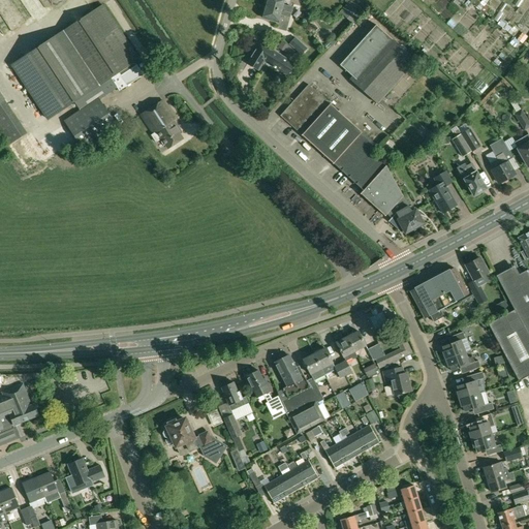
[(267,0),(266,7),(281,11),(284,0),(267,0)]
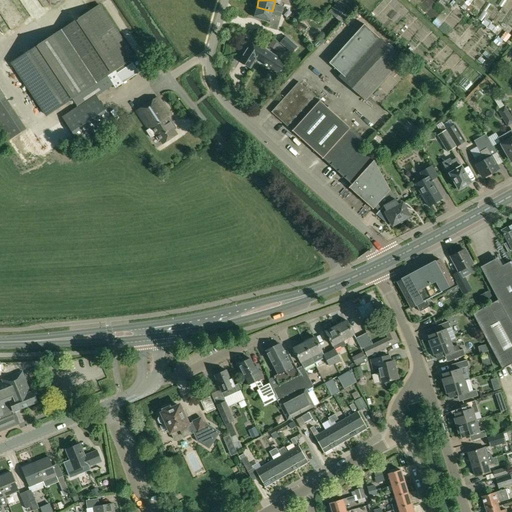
[(341,1),(330,14),(341,24),(349,14),(345,10),(348,7),(341,1)]
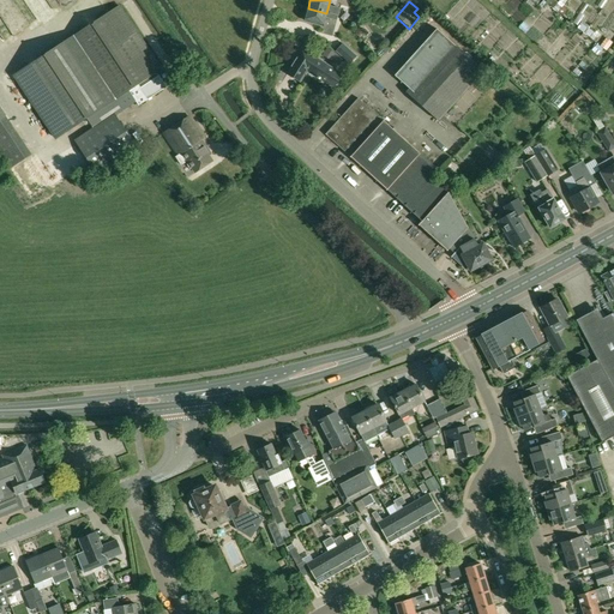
[(119,6),(14,76),(56,138),(128,90),(138,106),(145,101),(154,114),(175,100),(160,77),(163,73),(119,6)]
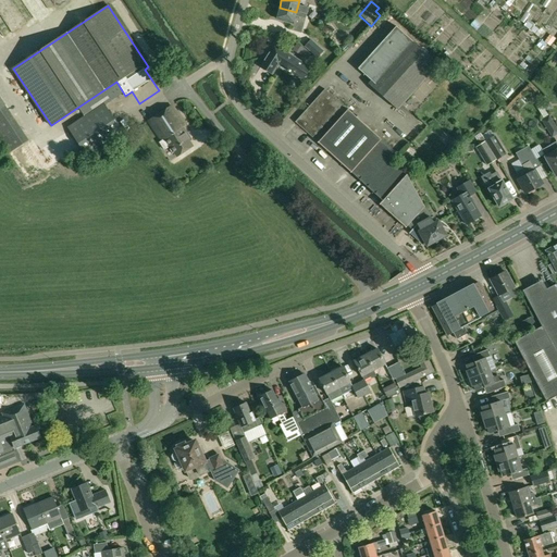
[(296,12),(280,8),(276,19),(293,24),(296,12)]
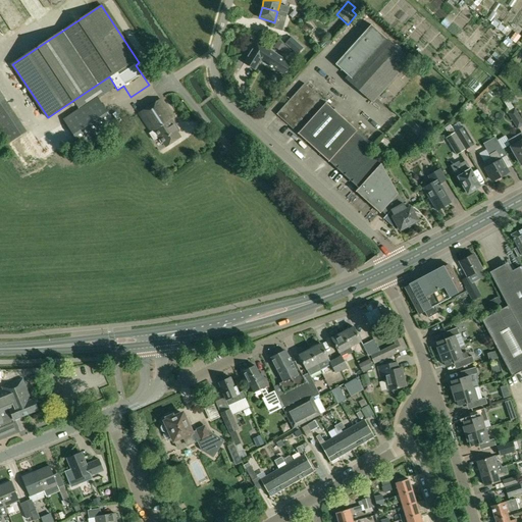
[(335,64),(348,75),(346,79),(373,103),(411,60),(371,24),(335,64)]
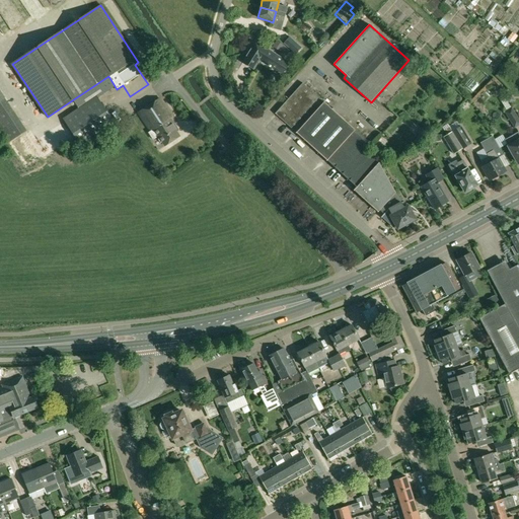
[(284,44),(296,54),(302,48),(290,38),(284,44)]
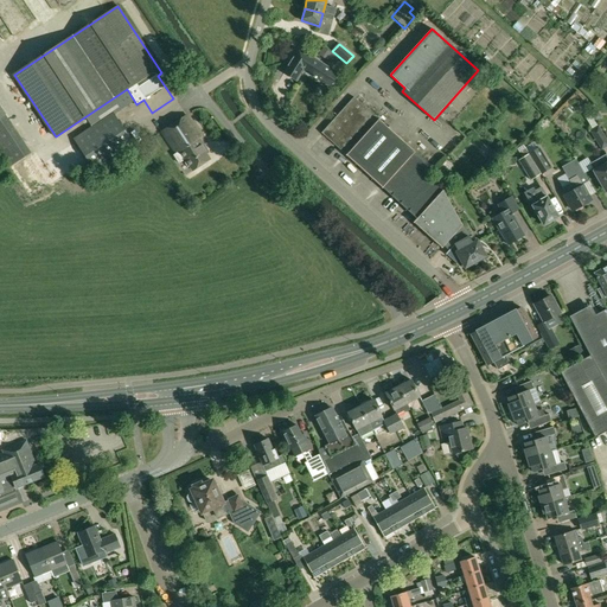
[(332,52),(324,48),(319,55),(327,59),(332,52)]
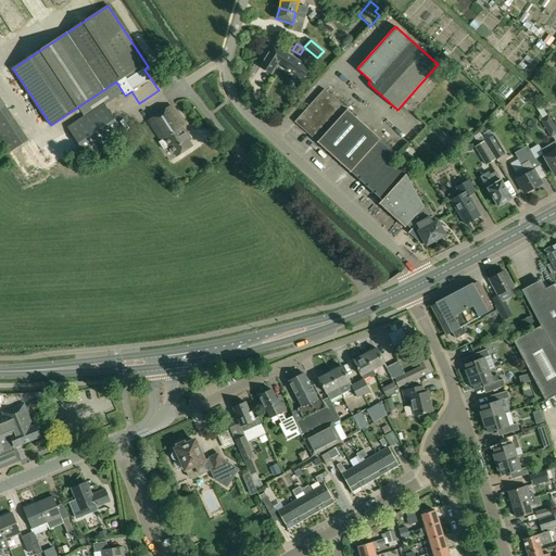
[(343,52),(349,48),(344,43),(340,48),(343,52)]
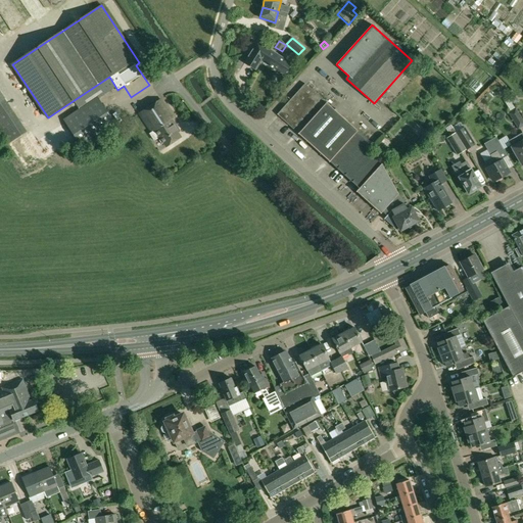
[(244,62),(255,69),(262,60),(284,75),(291,63),(257,42),(244,62)]
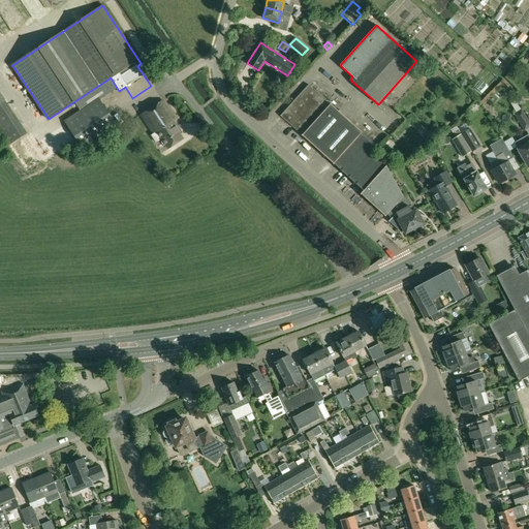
[(280,116),(364,190),(361,194),(385,216),(387,215),(393,219),(397,214),(409,207),(411,205),(403,196),(386,165),(373,154),(379,147),(331,103),(330,104),(309,85),(280,116)]
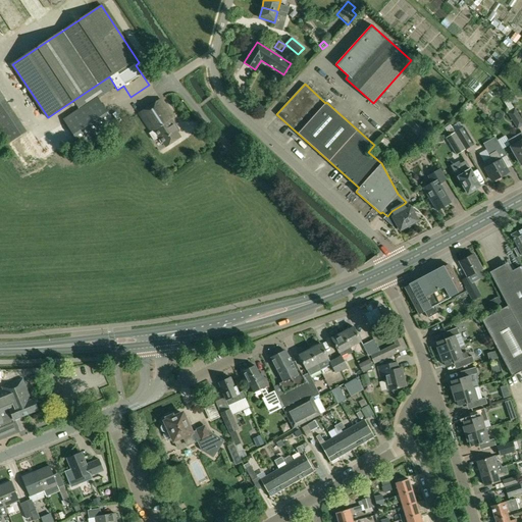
[(0,92),(0,129),(9,144),(27,132),(0,92)]
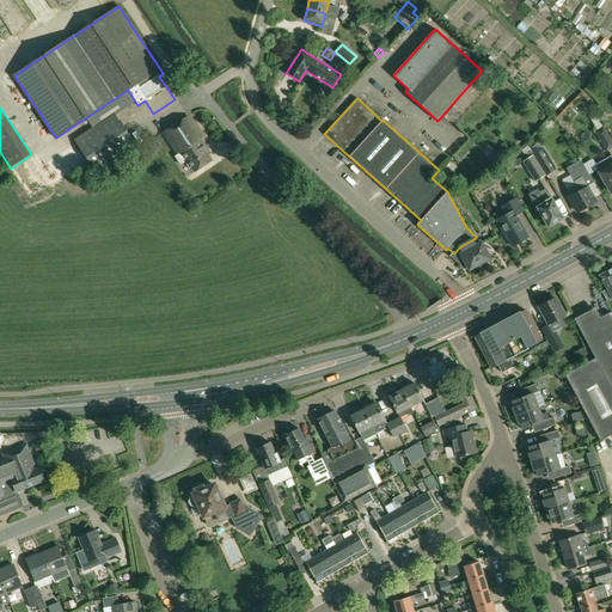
[(598,116),(601,122),(607,118),(604,112),(598,116)]
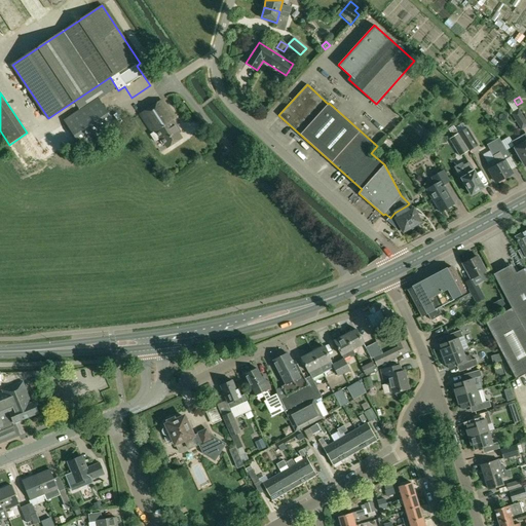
[(64,122),(85,152),(119,129),(98,99),(64,122)]
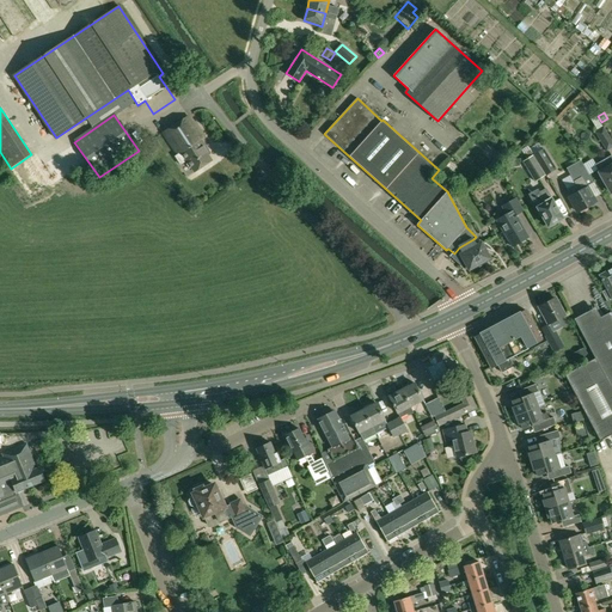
[(604,127),(597,115),(591,120),(598,130),(604,127)]
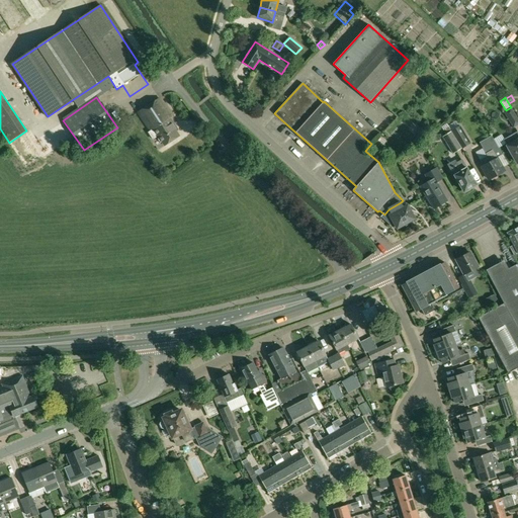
[(143,109),(138,112),(150,131),(148,133),(153,140),(158,136),(165,146),(168,145),(177,139),(180,136),(169,119),(172,118),(159,98),(155,101),(143,109)]
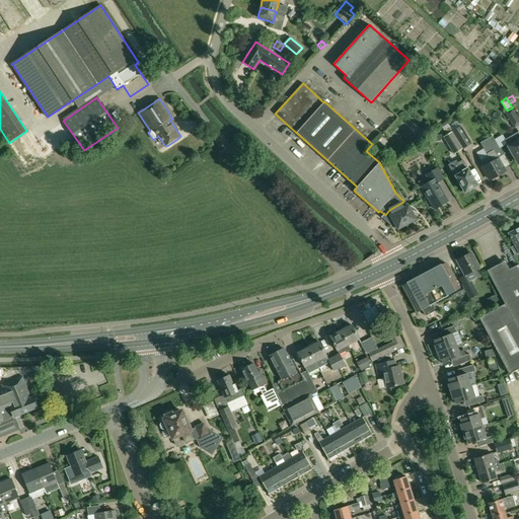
[(508,118),(515,129),(518,126),(518,120),(515,114),(515,115),(513,113),(508,116),(509,118),(508,118)]
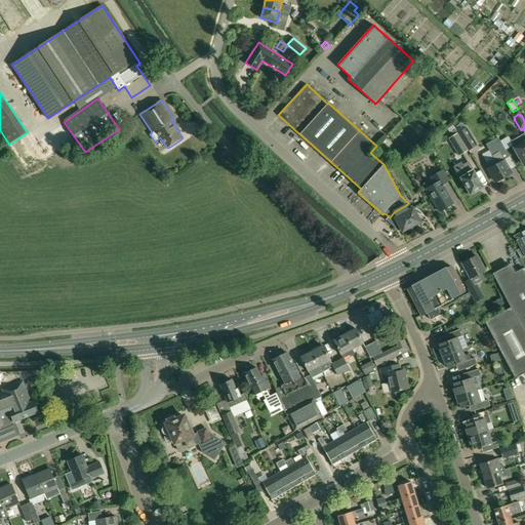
[(431,127),(425,133),(430,139),(436,133),(431,127)]
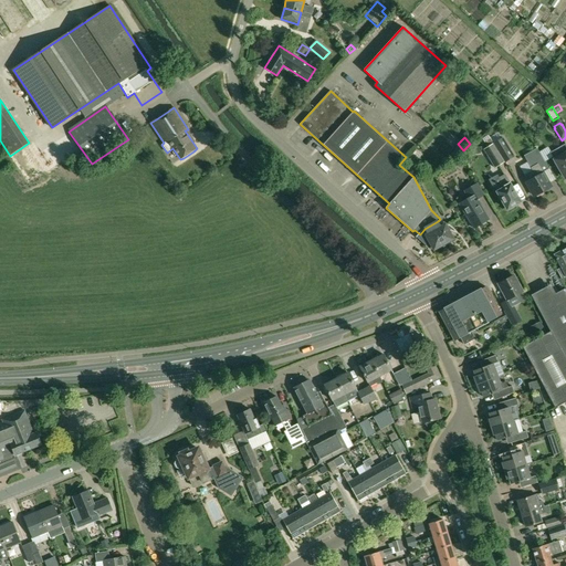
[(503,137),(493,144),(504,163),(514,156),(503,137)]
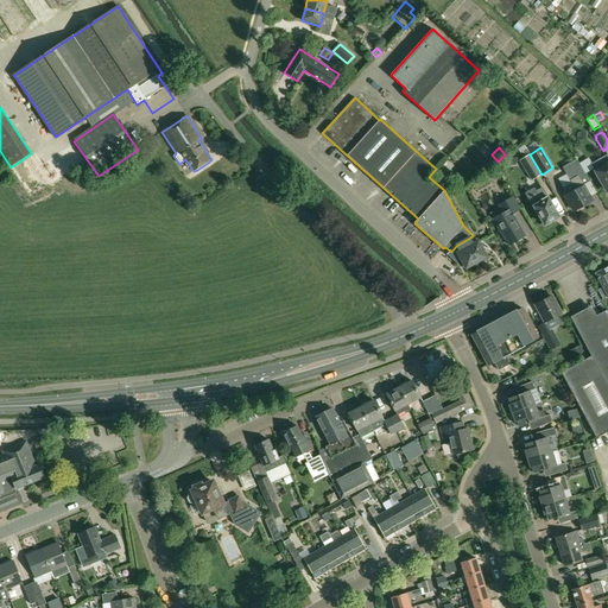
[(529,152),(523,156),(525,158),(524,158),(538,182),(544,178),(542,175),(530,154),(529,152)]
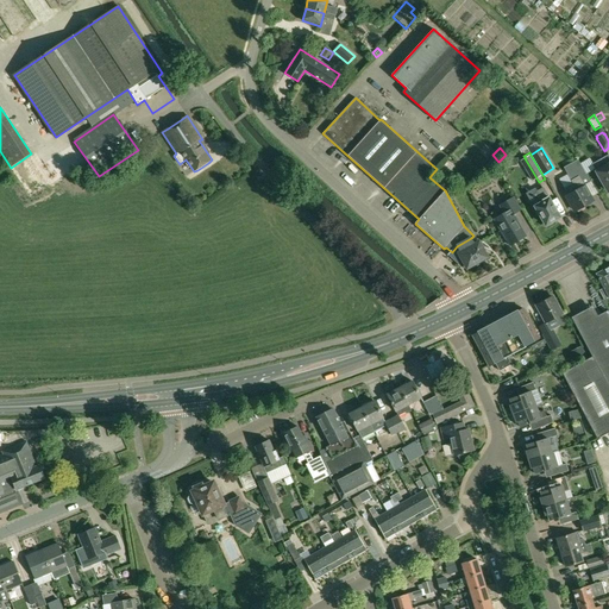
[(592,164),(597,171),(608,193),(608,192),(608,156),(592,164)]
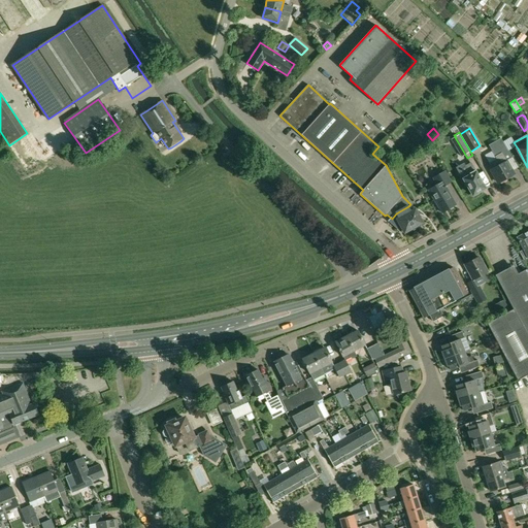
[(492,150),(483,155),(488,164),(490,163),(493,169),(491,170),(498,184),(514,174),(506,161),(512,158),(504,145),(501,139),(489,145),(492,150)]
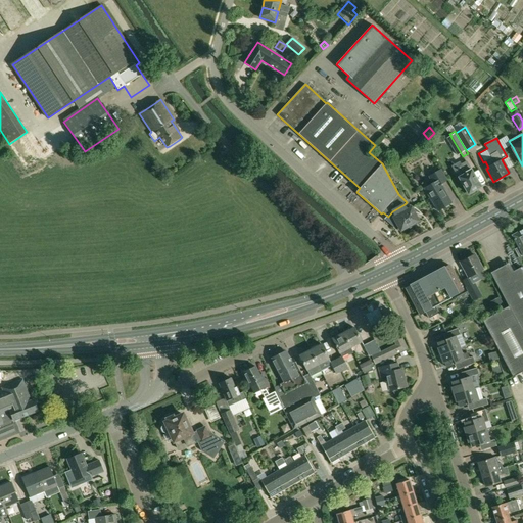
[(457,173),(469,193),(481,187),(471,169),(467,161),(461,164),(463,169),(457,173)]
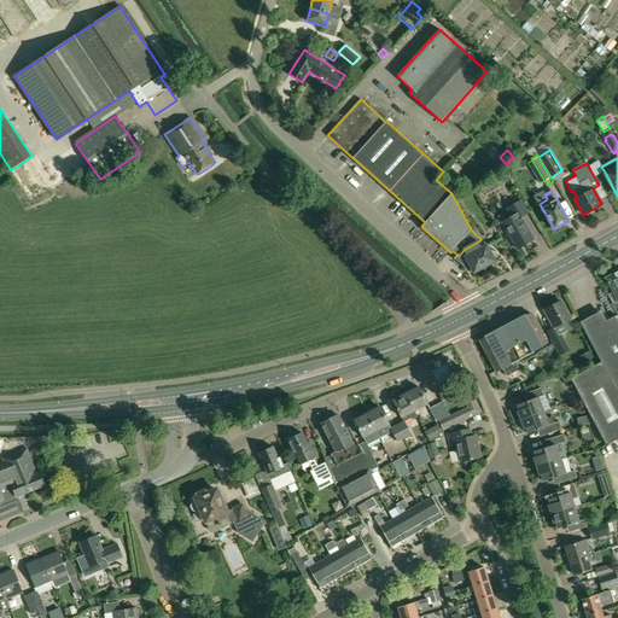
[(512,216),(501,222),(518,250),(534,239),(522,219),(529,214),(520,200),(507,208),(512,216)]
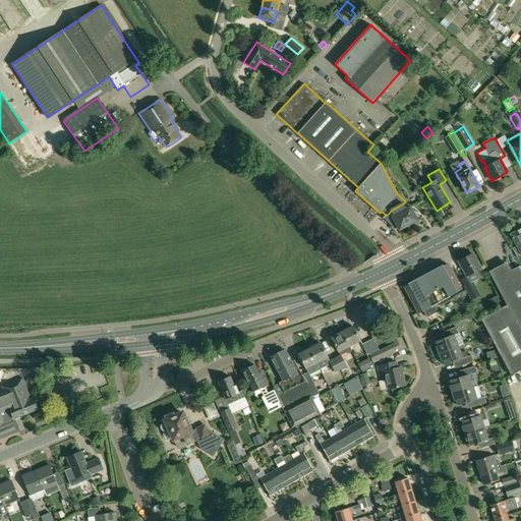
[(387,216),(384,219),(393,227),(395,231),(400,229),(416,220),(409,208),(406,210),(403,204),(391,211),(387,216)]
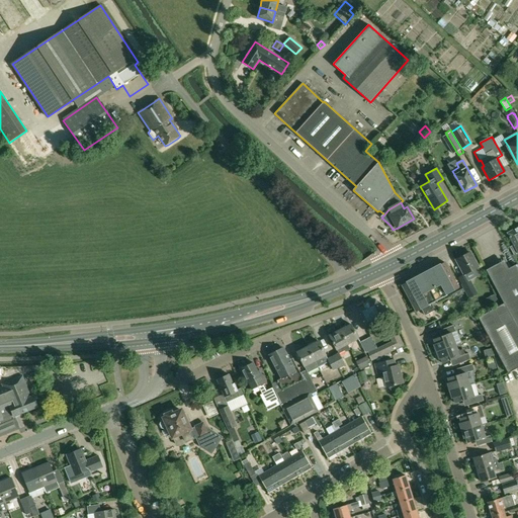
[(517,227),(507,233),(513,245),(509,247),(513,255),(517,253),(517,254),(517,253),(517,227)]
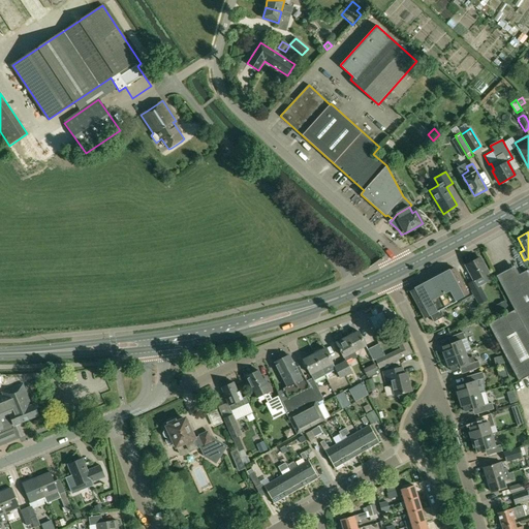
[(465,266),(473,281),(484,276),(487,282),(493,279),(480,257),(465,266)]
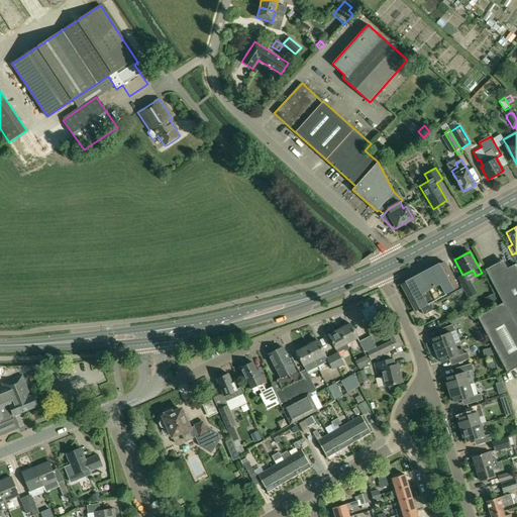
[(503,303),(478,317),(507,373),(516,367),(516,266),(516,264),(507,269),(503,261),(485,270),(503,303)]
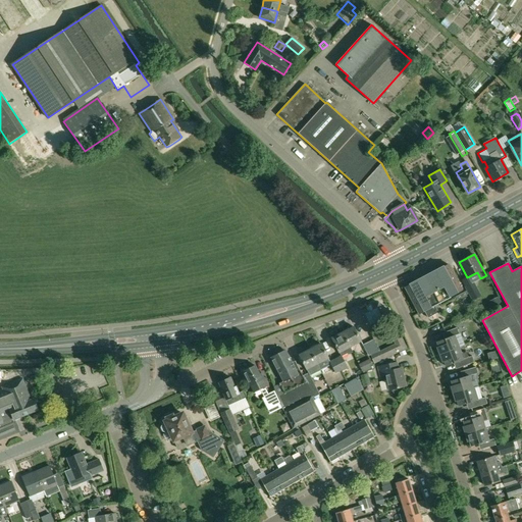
[(449,265),(427,276),(441,303),(451,299),(450,297),(462,291),(449,265)]
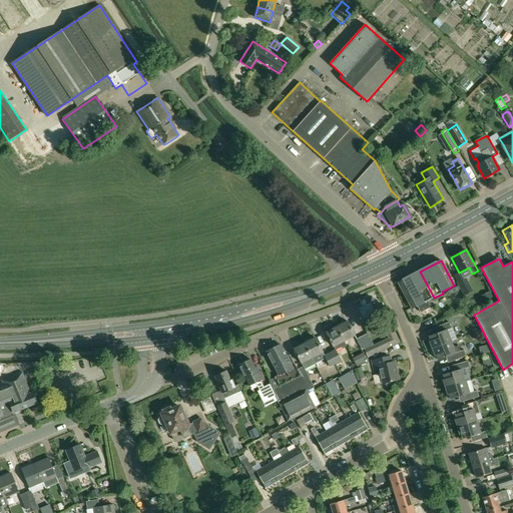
[(434,298),(420,272),(398,283),(412,309),(417,307),(421,313),(431,308),(428,302),(434,298)]
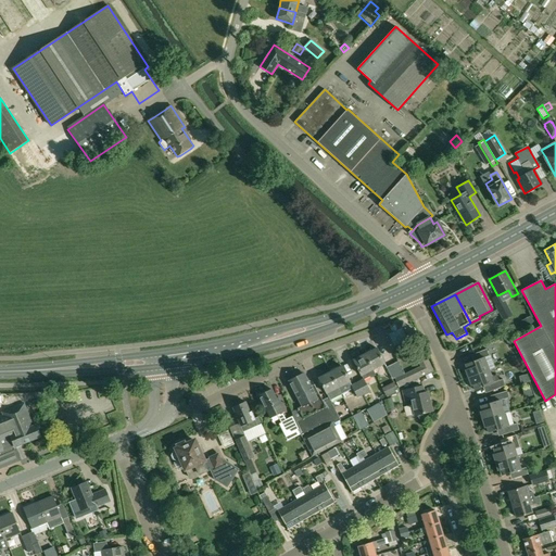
[(512,315),(504,301),(495,305),(503,319),(512,315)]
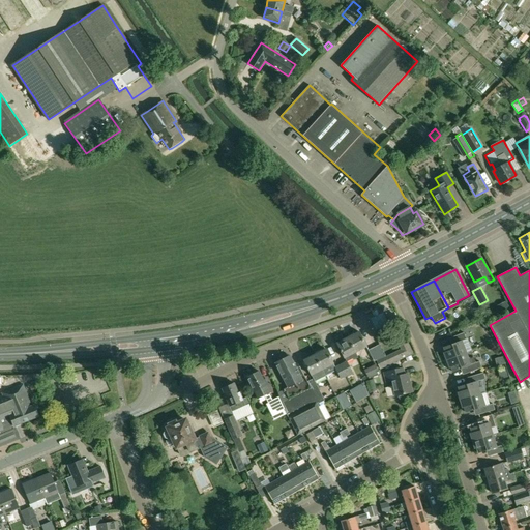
[(464,304),(475,298),(473,295),(463,301),(464,304)]
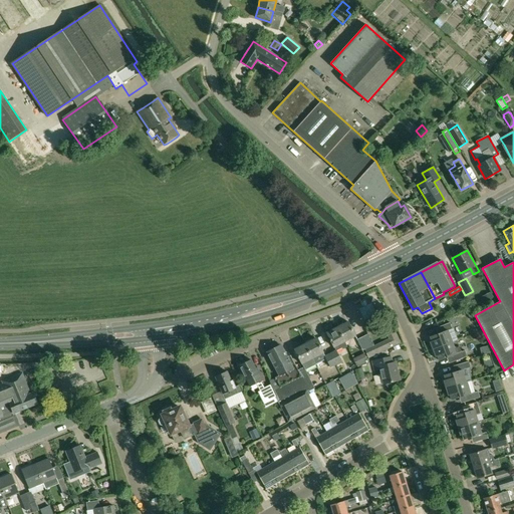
[(353,307),(362,325),(381,315),(372,298),(353,307)]
